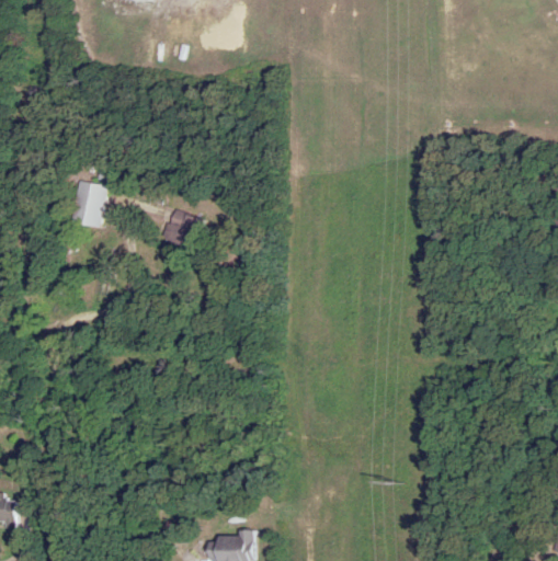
[(195,27),(201,3),(193,2),(188,25),(195,27)]
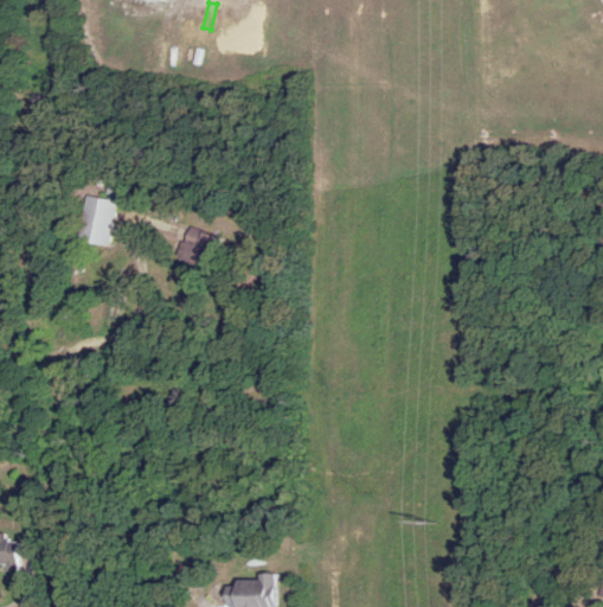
[(115,202),(85,196),(78,242),(108,247),(115,202)]
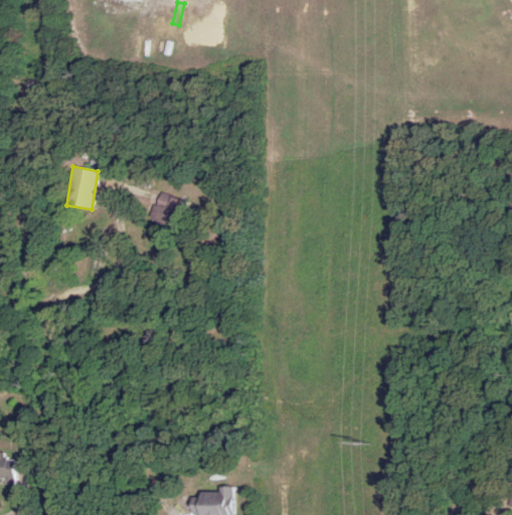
[(176,228),(186,203),(160,192),(149,218),(176,228)]
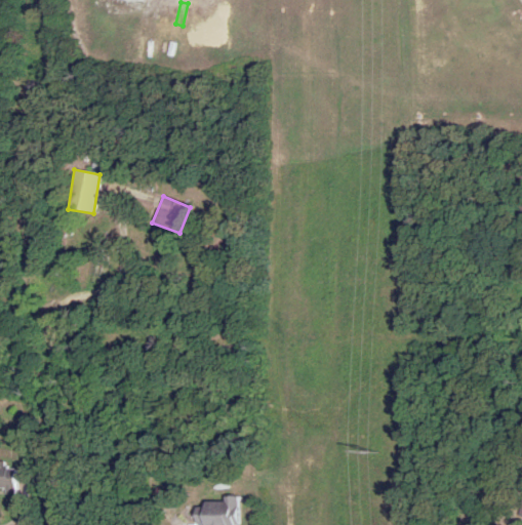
[(18,494),(18,467),(0,467),(0,492),(4,493),(4,494),(18,494)]
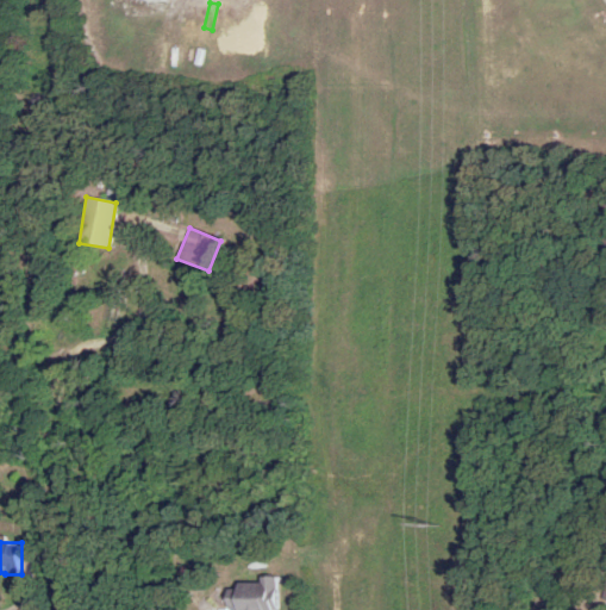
[(279,609),(280,578),(258,578),(258,583),(236,583),(236,591),(227,591),(227,609),(279,609)]
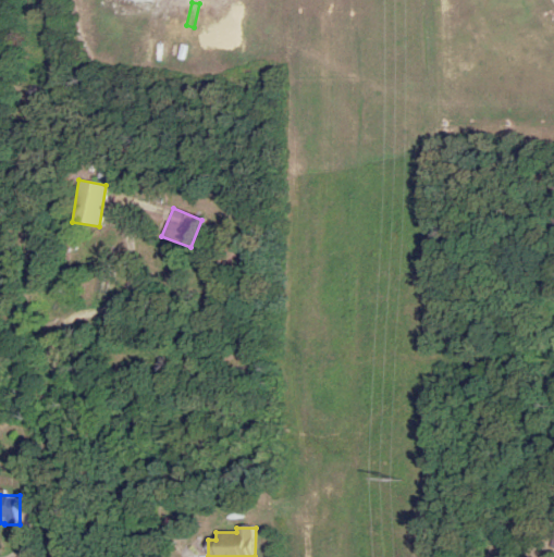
All buildings are outlined.
